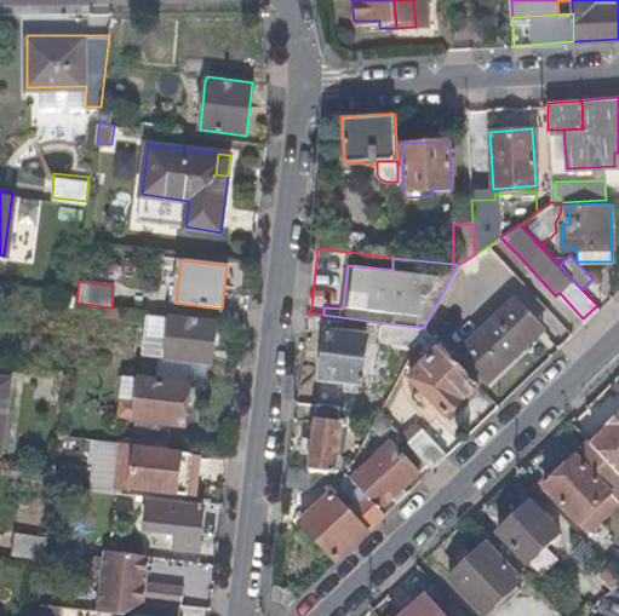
[(485,381),(540,328),(513,298),(457,351),(485,381)]
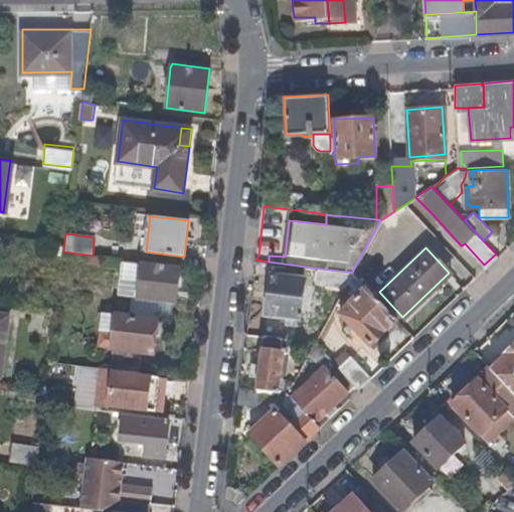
[(180,287),(181,276),(179,274),(179,269),(121,262),(117,296),(137,299),(172,303),(175,303),(176,287),(180,287)]
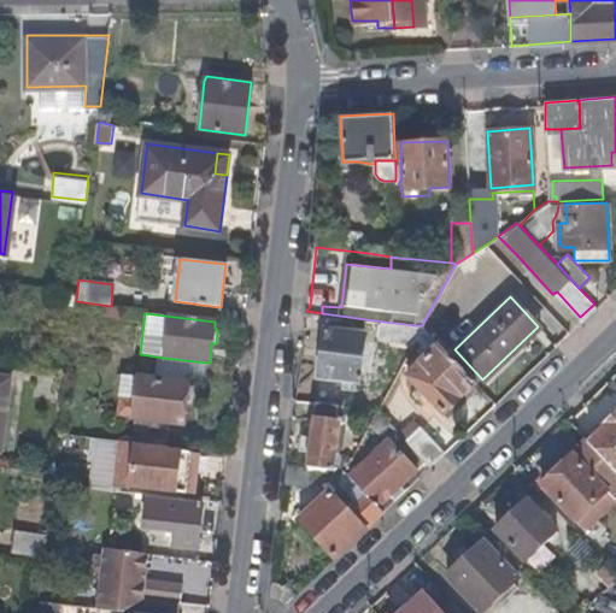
[(415,339),(422,325),(416,325),(383,322),(381,340),(411,345),(415,339)]
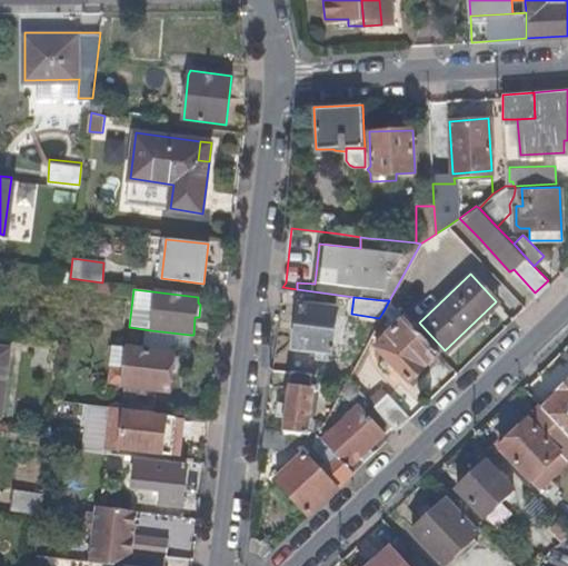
[(404,316),(389,300),(382,313),(395,324),(404,316)]
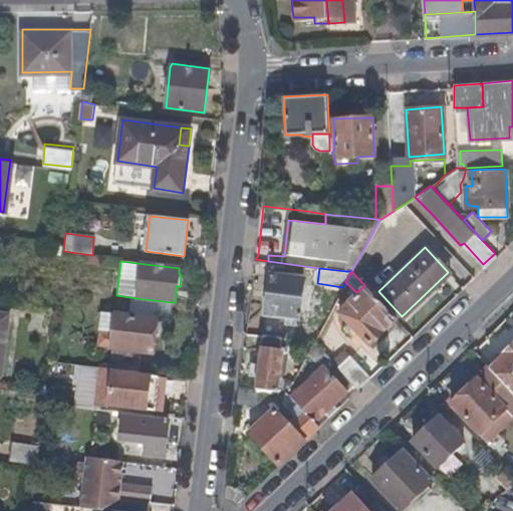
[(298,318),(303,279),(271,274),(266,314),(298,318)]
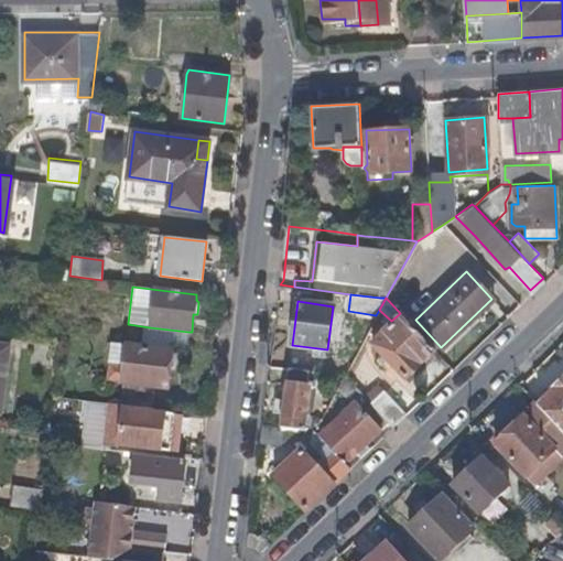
[(403,375),(432,347),(400,313),(391,321),(370,341),(403,375)]
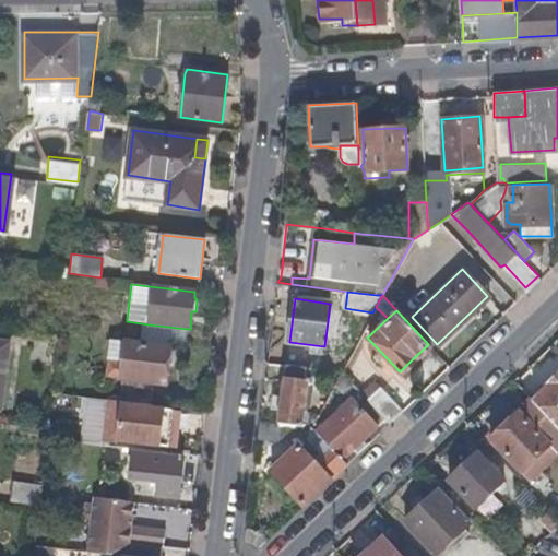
[(186,344),(187,329),(149,324),(146,340),(186,344)]
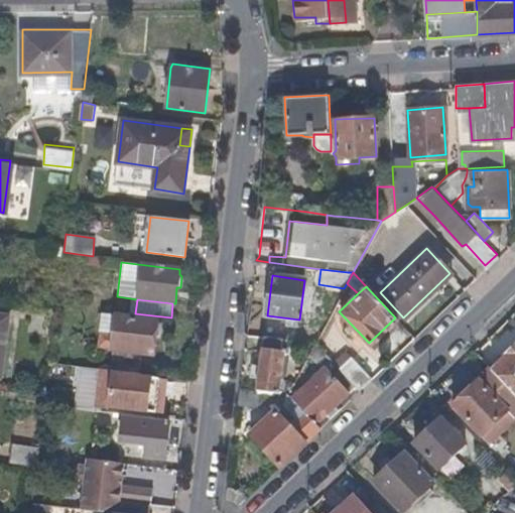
[(161,338),(162,326),(157,325),(155,322),(116,316),(110,369),(139,373),(141,358),(124,357),(125,350),(141,352),(152,354),(155,338),(161,338)]
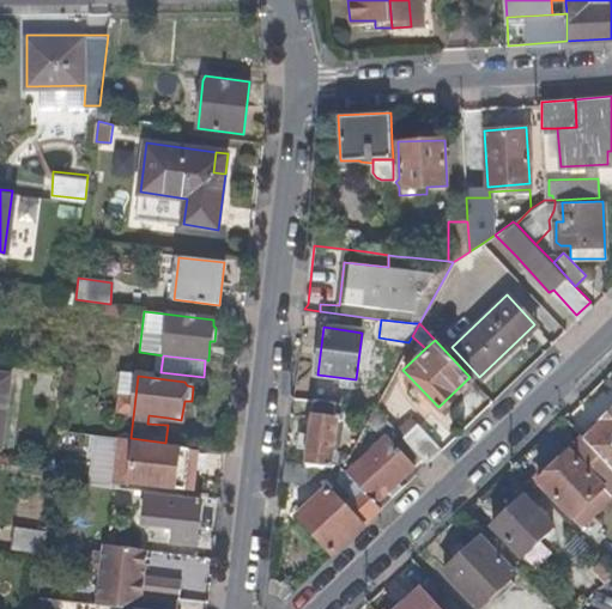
[(331,466),(339,402),(313,400),(310,424),(298,422),(297,437),(308,437),(306,462),(331,466)]
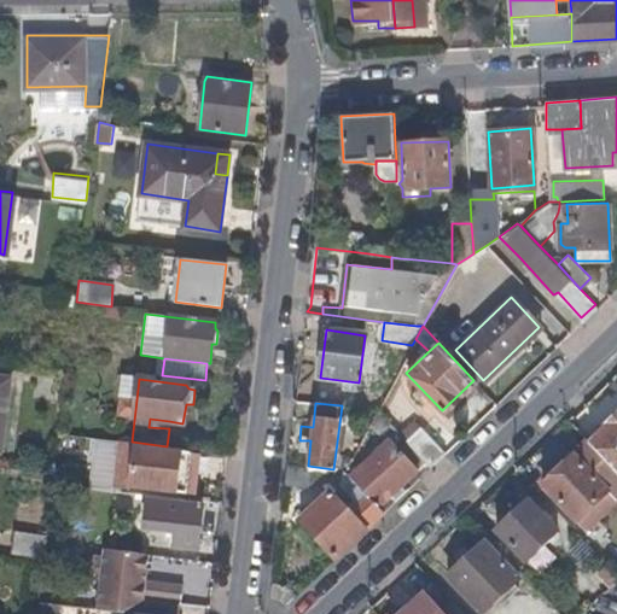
[(405,439),(376,410),(370,424),(384,439),(386,438),(400,452),(417,469),(417,463),(423,458),(405,439)]
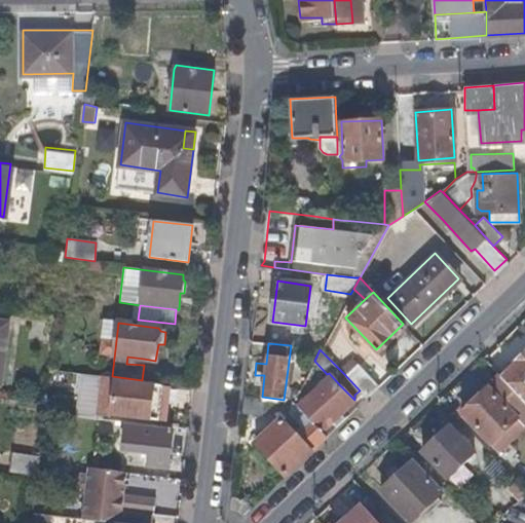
[(524,349),(511,364),(513,366),(502,374),(511,383),(524,398),(524,349)]
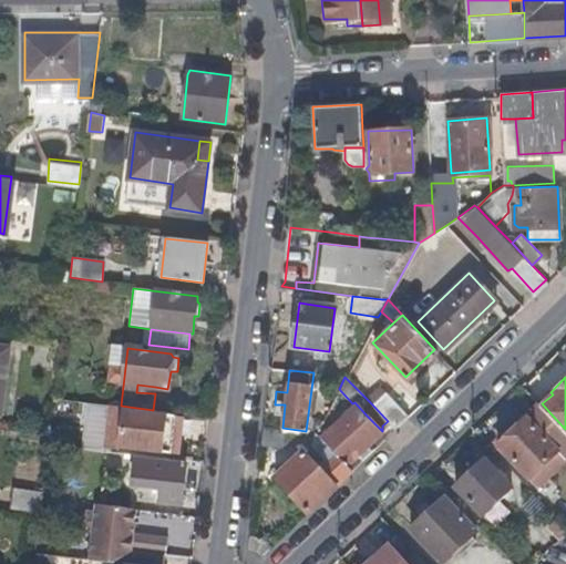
[(407,413),(383,391),(371,403),(388,421),(393,427),(407,413)]
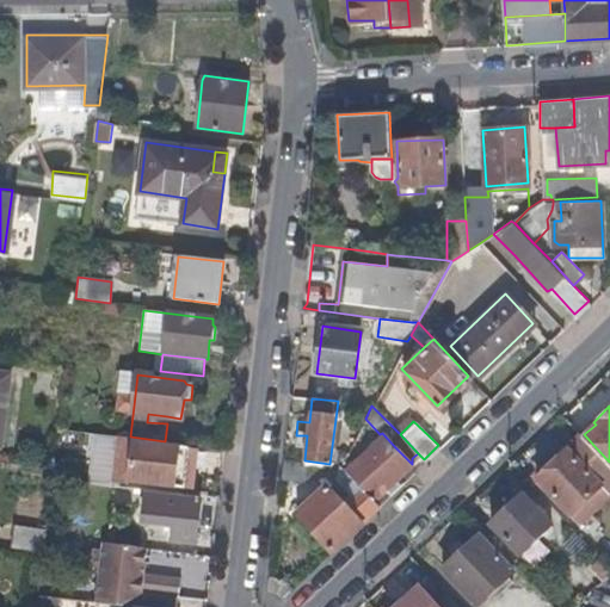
[(398,478),(412,464),(395,447),(382,433),(380,434),(345,469),(361,487),(375,501),(379,503),(376,499),(383,491),(387,494),(401,482),(398,478)]
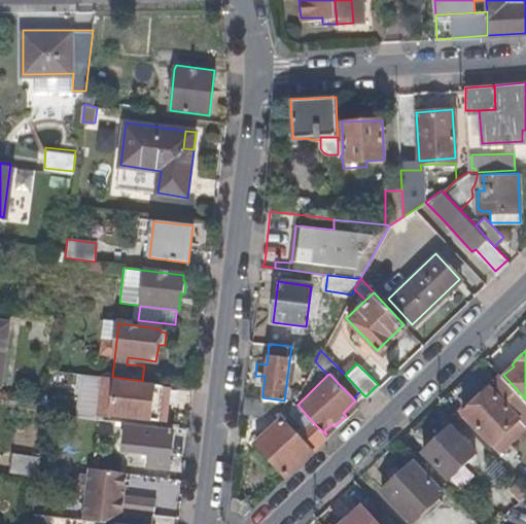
[(159,420),(163,385),(144,383),(115,379),(111,414),(159,420)]
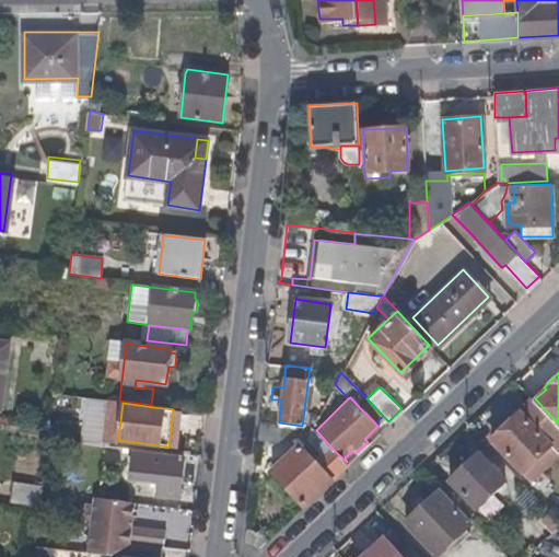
[(558,424),(544,408),(532,421),(551,443),(558,436),(558,424)]
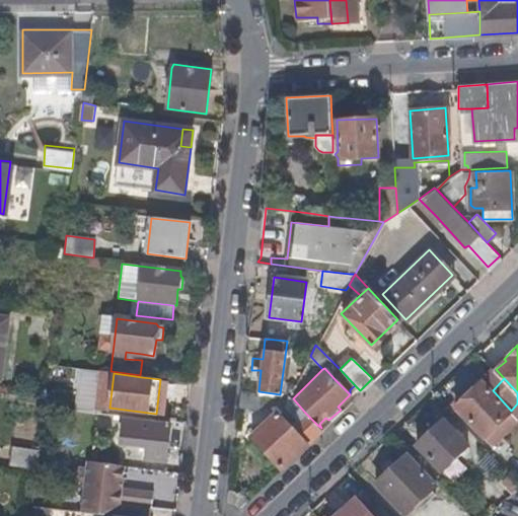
[(511,411),(493,390),(482,380),(455,404),(486,435),(511,411)]
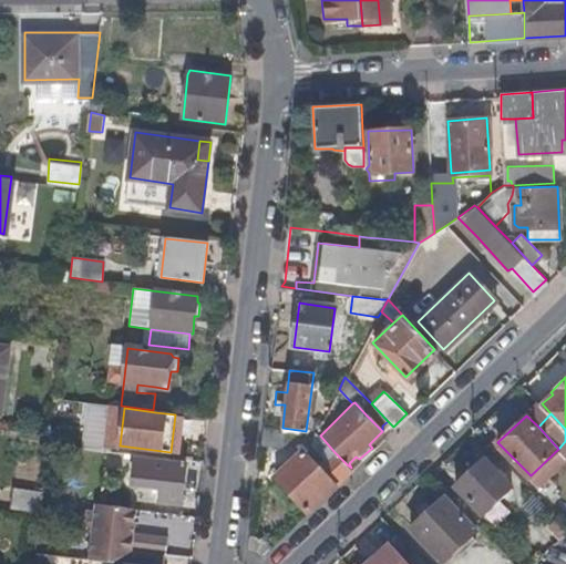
[(304,445),(306,431),(283,428),(264,426),(261,444),(284,448),(297,440),(304,445)]
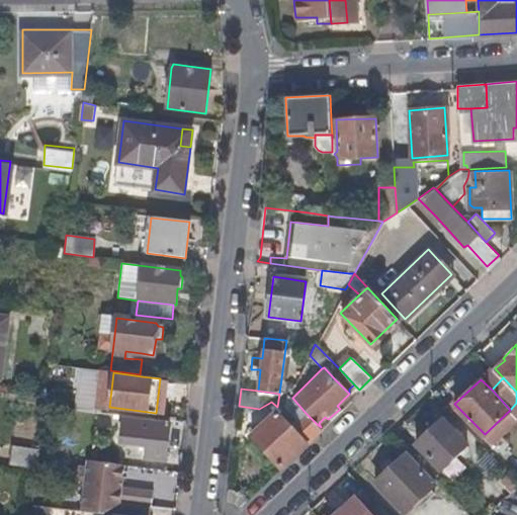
[(304,442),(289,428),(275,413),(270,418),(267,414),(255,424),(260,429),(251,437),(278,466),(304,442)]
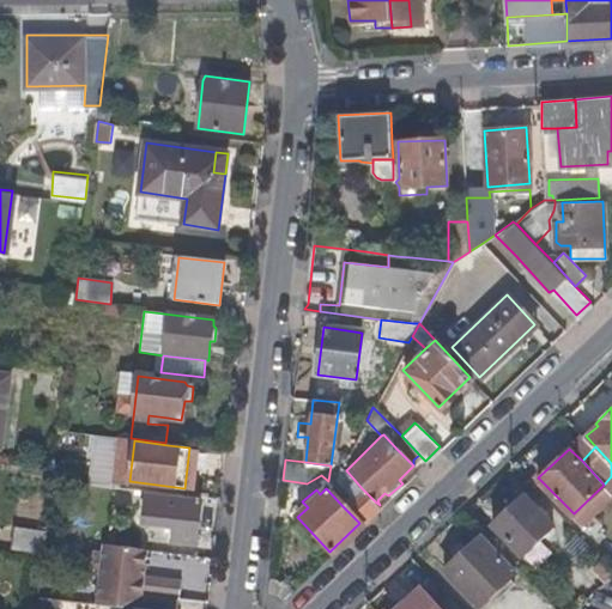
[(380,505),(376,503),(362,488),(343,506),(359,523),(380,505)]
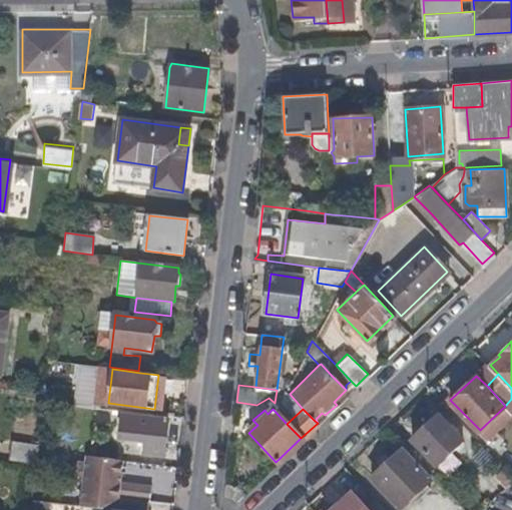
[(164,455),(168,419),(122,413),(119,437),(141,440),(143,442),(146,442),(145,453),(164,455)]
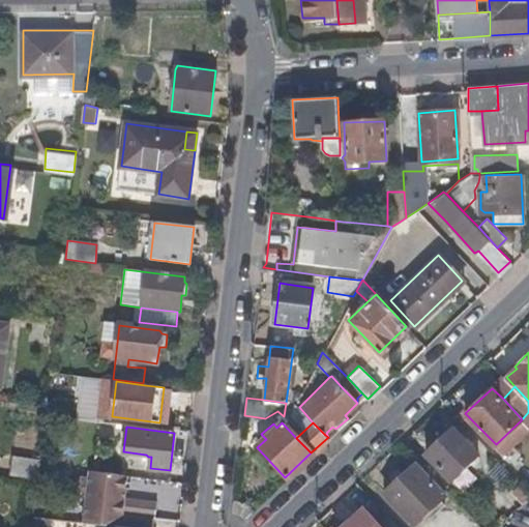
[(478,454),(452,427),(425,451),(451,479),(478,454)]
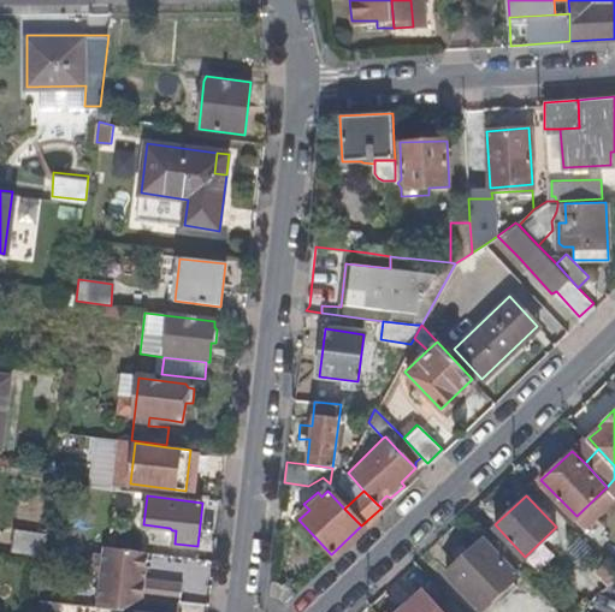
[(27,535),(12,533),(10,548),(41,552),(42,532),(27,529),(27,535)]
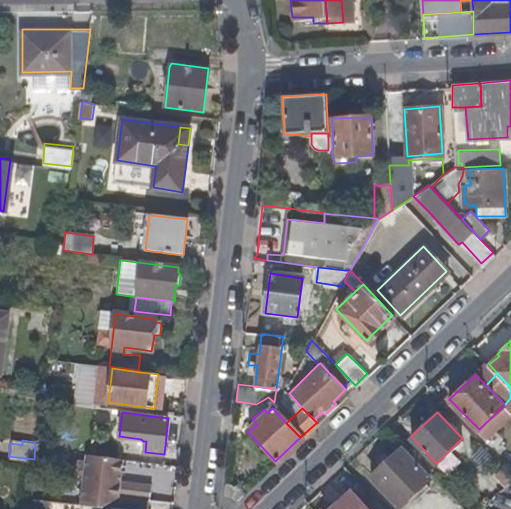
[(401,506),(429,478),(399,447),(370,475),(401,506)]
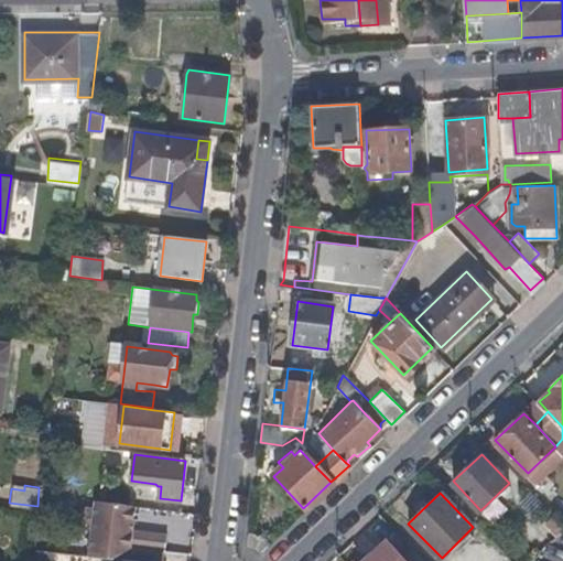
[(166,533),(131,529),(133,506),(96,502),(94,502),(88,557),(105,558),(111,559),(130,547),(164,551),(166,533)]
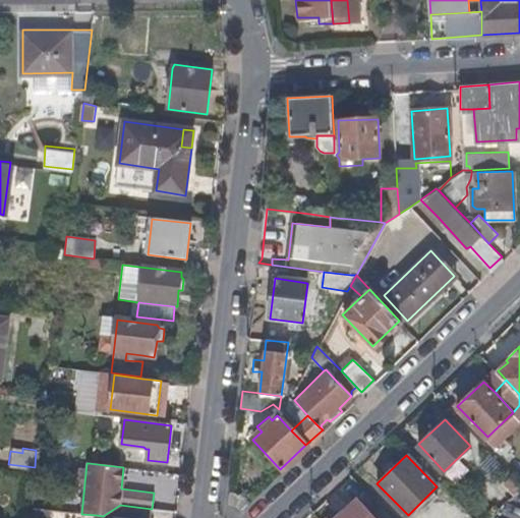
[(519,488),(519,478),(513,471),(504,480),(516,493),(519,488)]
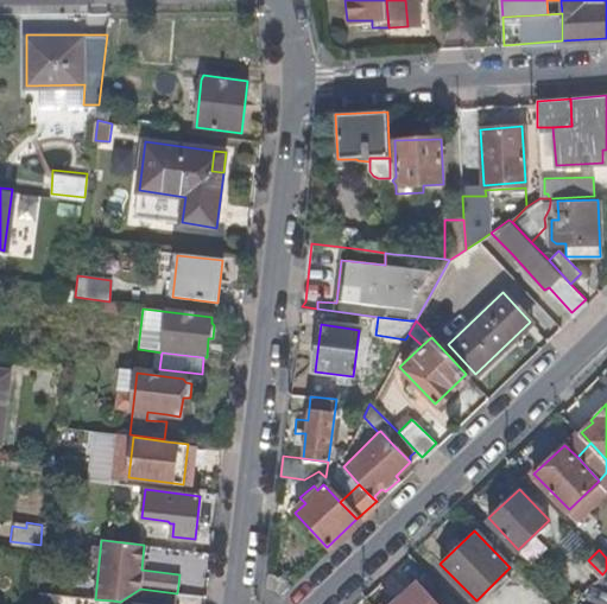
[(286,586),(269,574),(267,585),(279,593),(286,586)]
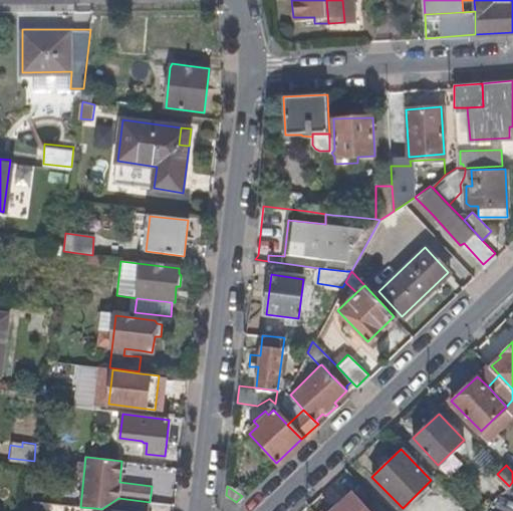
[(370,510),(366,507),(351,490),(333,506),(327,501),(316,510),(370,510)]
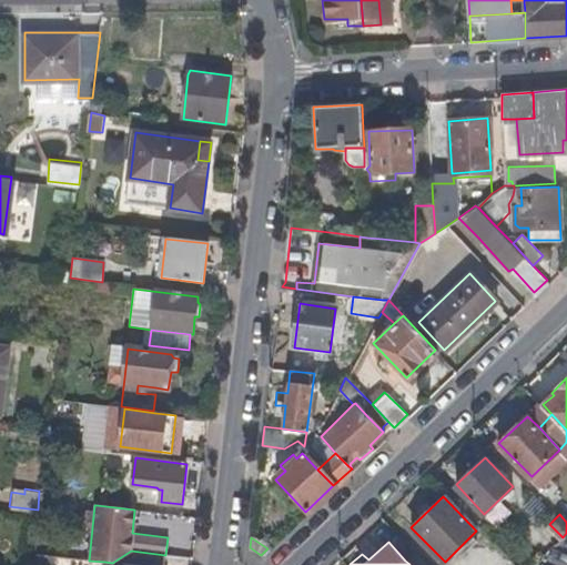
[(164,564),(165,555),(131,551),(130,564),(112,563),(105,562),(104,564),(164,564)]
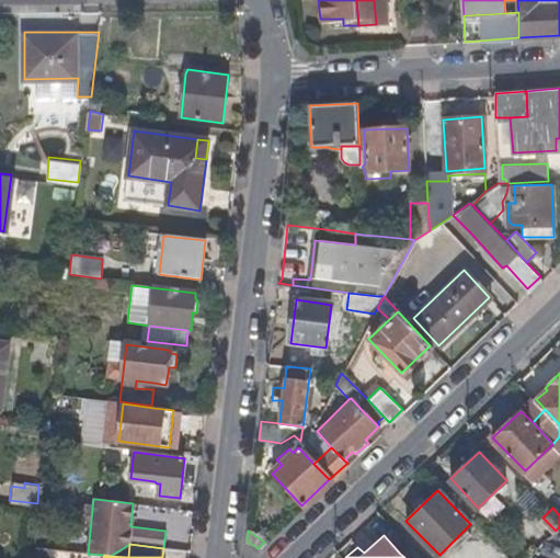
[(424,557),(411,544),(400,554),(404,557),(424,557)]
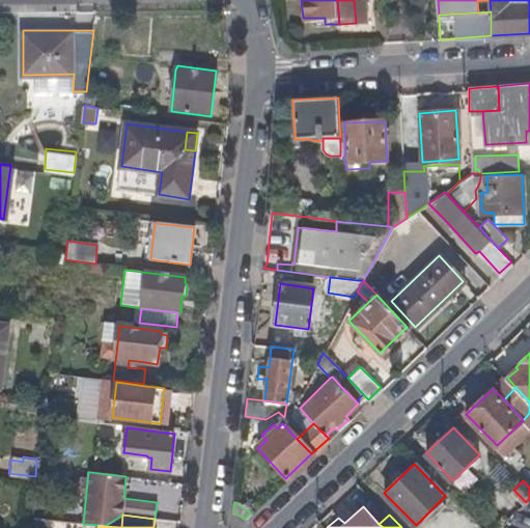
[(46,527),(48,519),(33,516),(31,527),(46,527)]
